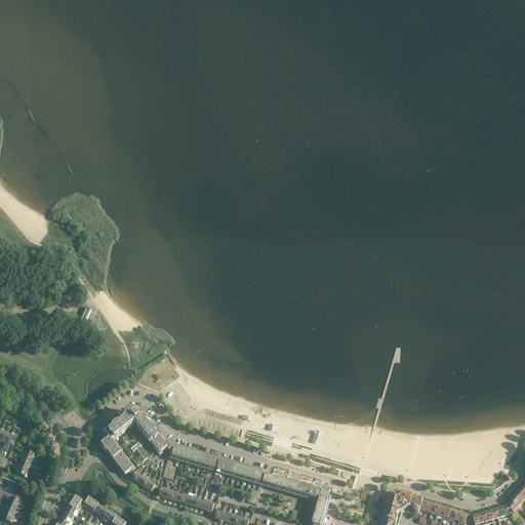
[(103,330),(94,326),(92,330),(86,327),(93,312),(85,308),(82,315),(76,326),(82,329),(80,333),(94,340),(96,337),(98,338),(103,330)]
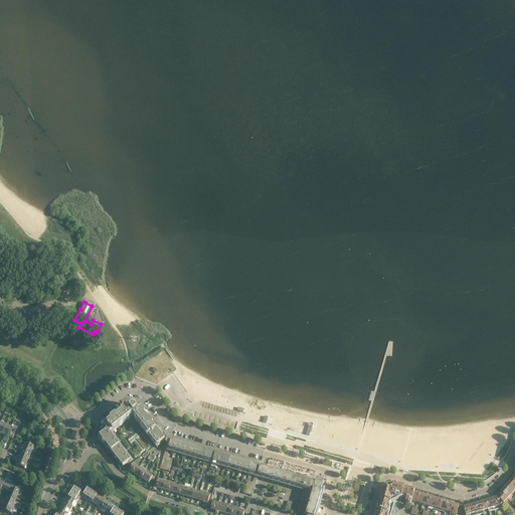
[(165,440),(142,409),(141,408),(138,410),(134,406),(130,409),(128,406),(104,425),(107,431),(100,437),(123,467),(131,460),(111,435),(110,434),(132,415),(133,414),(134,414),(135,415),(134,416),(157,446),(165,440)]
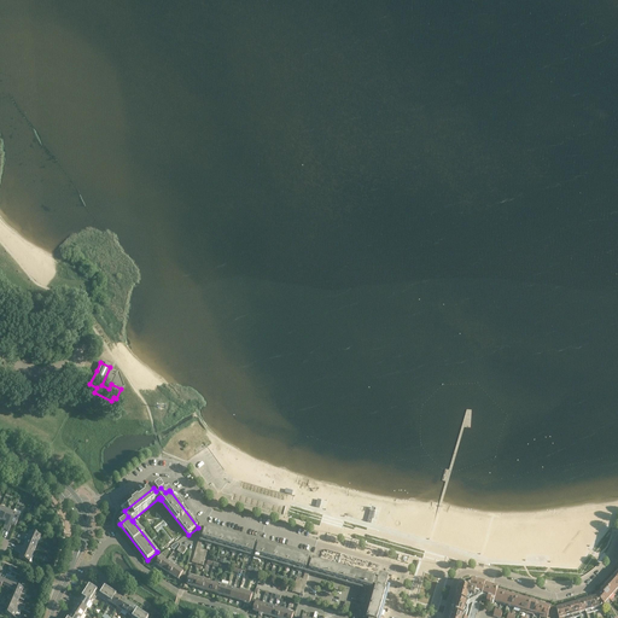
[(336,513),(345,517),(348,508),(338,505),(336,513)]
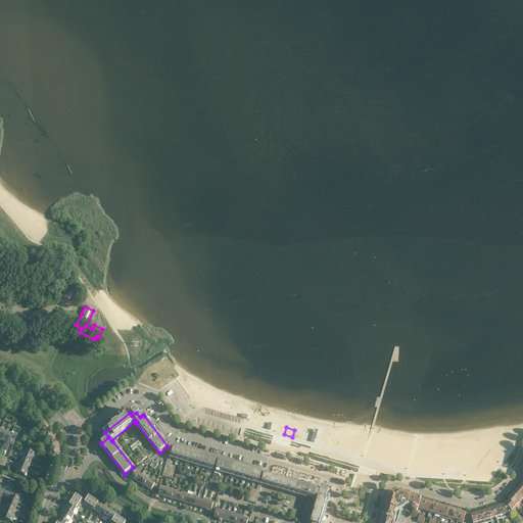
[(135,434),(132,430),(121,438),(124,442),(121,444),(137,465),(153,452),(138,431),(135,434)]
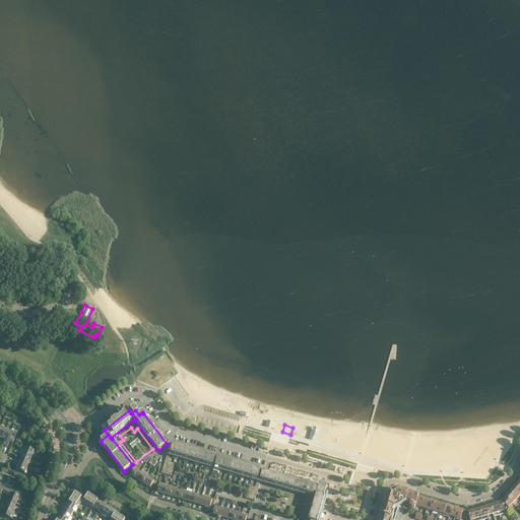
[(5,440),(2,445),(5,446),(11,432),(5,430),(1,439),(5,440)]
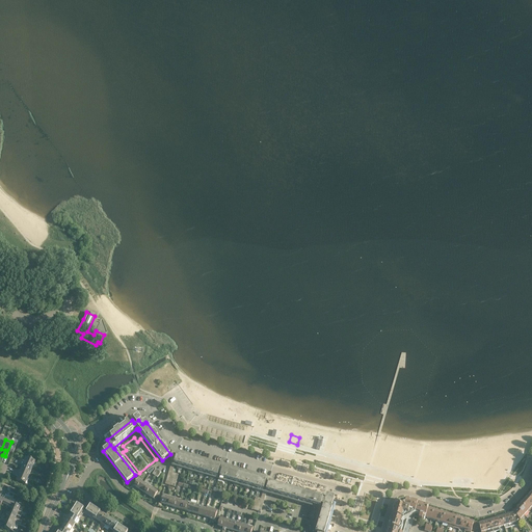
[(12,453),(17,444),(11,442),(5,456),(7,457),(9,452),(12,453)]
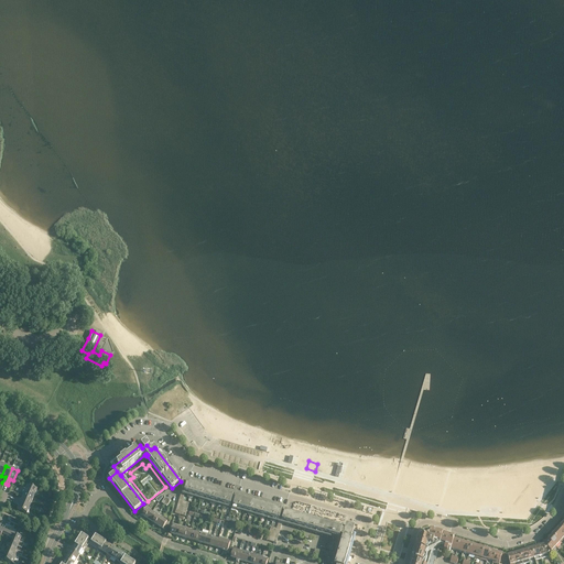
[(175,513),(182,516),(185,517),(190,503),(183,501),(185,494),(187,495),(187,496),(187,497),(192,498),(193,498),(193,496),(198,498),(198,499),(199,500),(203,501),(204,501),(205,499),(210,501),(209,502),(210,503),(214,505),(216,505),(216,502),(221,505),(221,506),(221,507),(226,508),(227,508),(227,506),(236,509),(236,510),(237,511),(240,512),(241,512),(242,510),(248,512),(247,513),(248,514),(251,516),(253,516),(253,513),(259,516),(259,517),(259,518),(261,519),(263,519),(264,519),(264,517),(271,519),(270,520),(271,521),(274,522),(275,522),(277,520),(280,521),(278,529),(271,527),(267,541),(277,543),(282,523),(284,524),(339,540),(332,563),(326,562),(328,553),(315,549),(313,556),(317,557),(316,560),(323,562),(322,563),(347,563),(356,533),(353,532),(355,527),(347,524),(346,527),(345,530),(343,529),(343,527),(291,511),(290,514),(288,513),(280,511),(281,510),(272,508),(272,509),(270,509),(269,508),(269,507),(261,505),(260,506),(257,505),(258,503),(249,501),(249,502),(246,501),(246,500),(238,498),(238,499),(231,497),(231,496),(224,494),(223,495),(220,494),(220,492),(212,490),(212,491),(208,490),(208,489),(201,487),(201,488),(197,487),(197,486),(190,484),(188,485),(184,484),(175,513)]
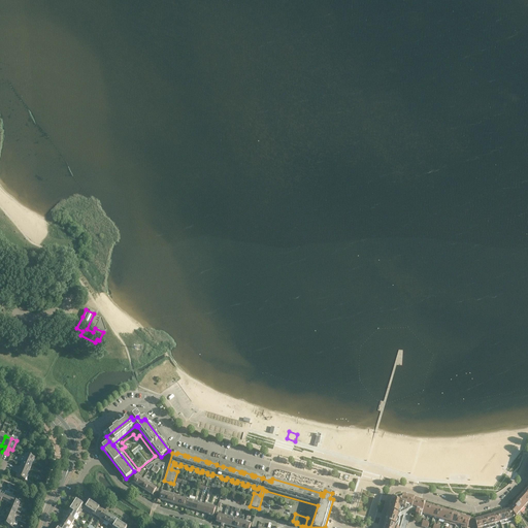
[(24,458),(19,456),(18,458),(32,464),(34,459),(25,455),(24,458)]
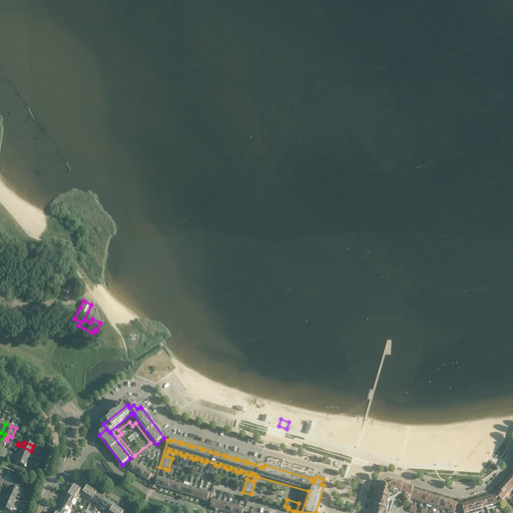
[(16,447),(21,449),(20,452),(29,456),(31,451),(17,445),(16,447)]
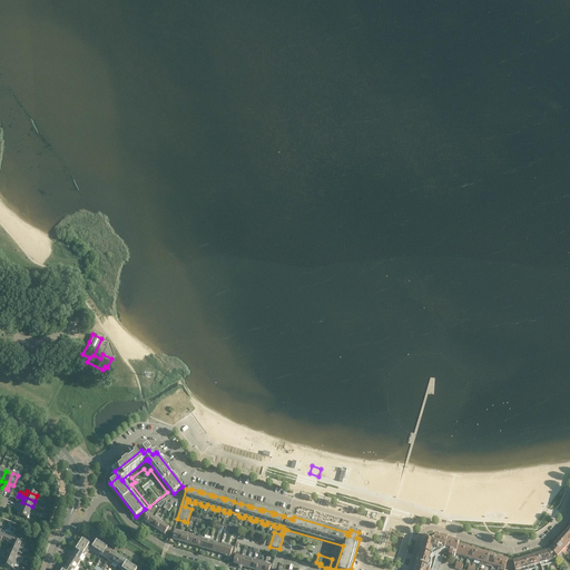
[(20,505),(15,503),(15,507),(29,513),(32,507),(22,502),(20,505)]
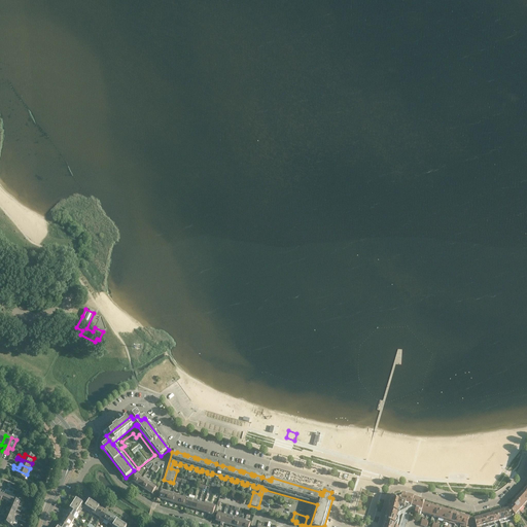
[(15,476),(25,480),(27,475),(13,468),(12,470),(18,472),(15,476)]
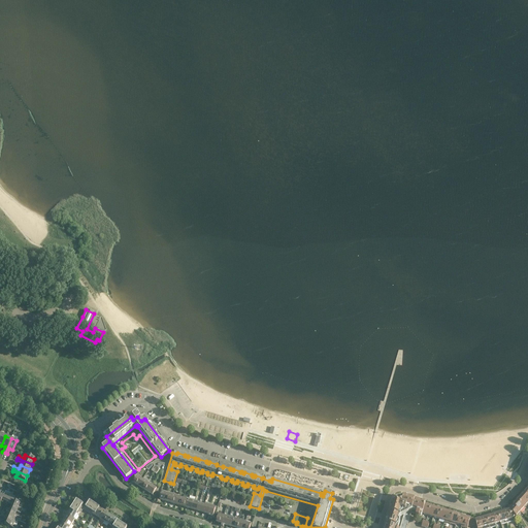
[(133,480),(132,482),(138,486),(142,480),(137,476),(135,481),(133,480)]
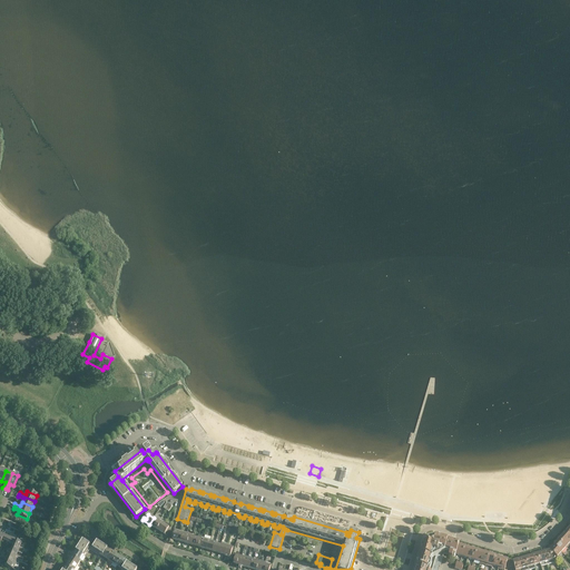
[(149,524),(155,528),(159,521),(154,518),(149,524)]
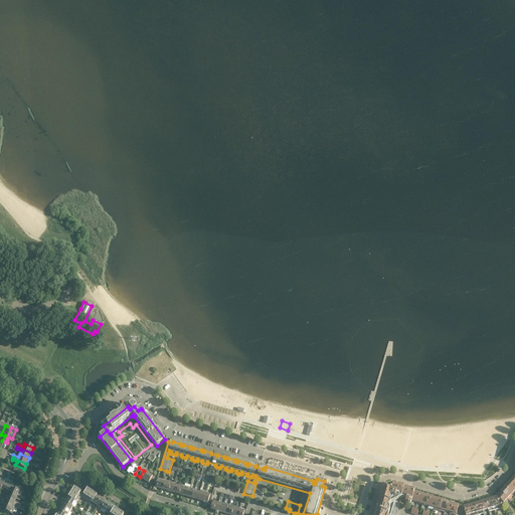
[(140,477),(144,480),(148,474),(144,471),(140,477)]
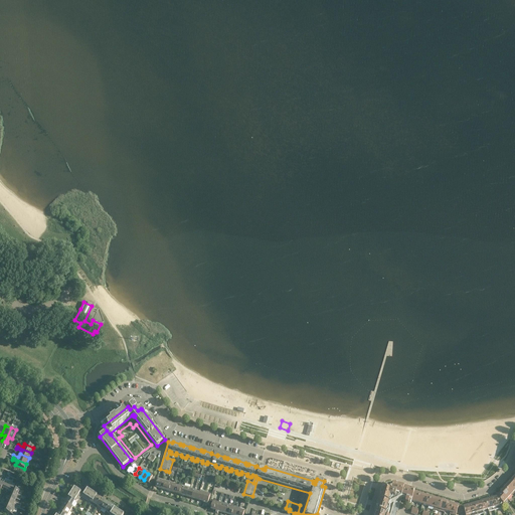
[(153,481),(154,478),(148,474),(144,480),(151,485),(153,481)]
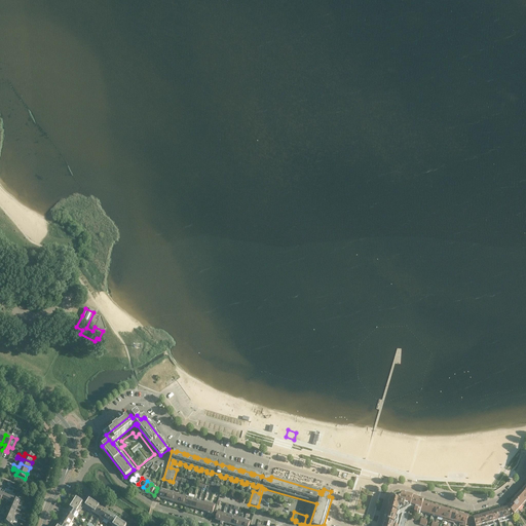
[(1,498),(12,503),(14,497),(9,495),(11,491),(5,489),(3,493),(1,498)]
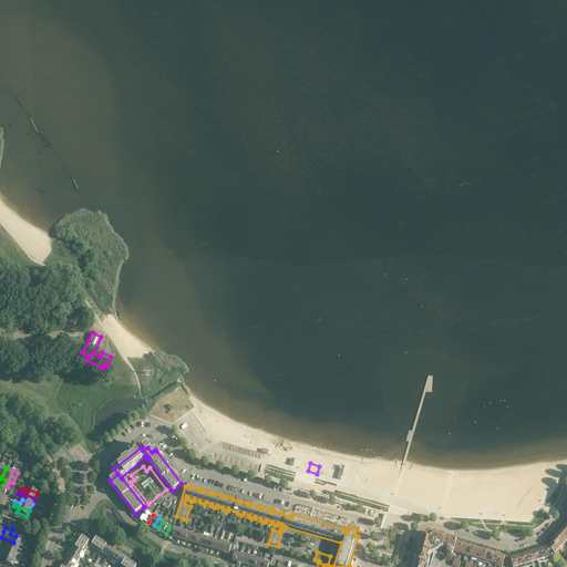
[(181,528),(174,527),(172,537),(177,538),(181,528)]
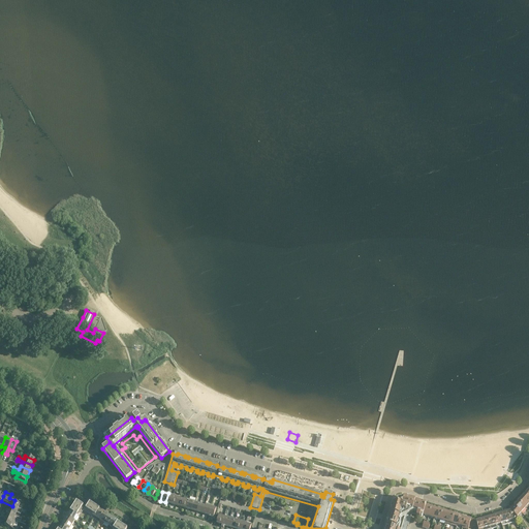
[(520,498),(521,499),(519,502),(525,508),(526,509),(528,505),(528,503),(521,496),(520,498)]
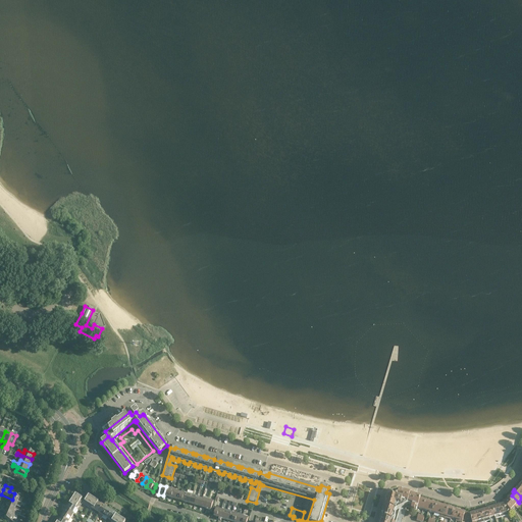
[(417,508),(420,499),(421,497),(400,490),(399,491),(396,492),(396,494),(393,496),(392,496),(389,498),(387,497),(379,521),(402,521),(406,511),(407,504),(412,506),(411,509),(417,511),(417,510),(417,508)]
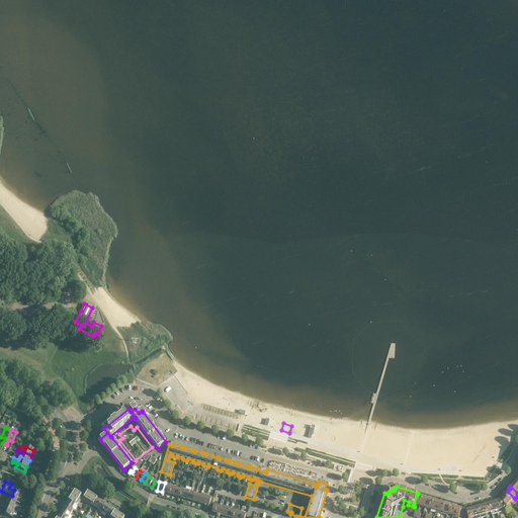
[(19,494),(17,493),(17,492),(14,490),(12,496),(11,498),(20,502),(21,499),(17,498),(19,494)]
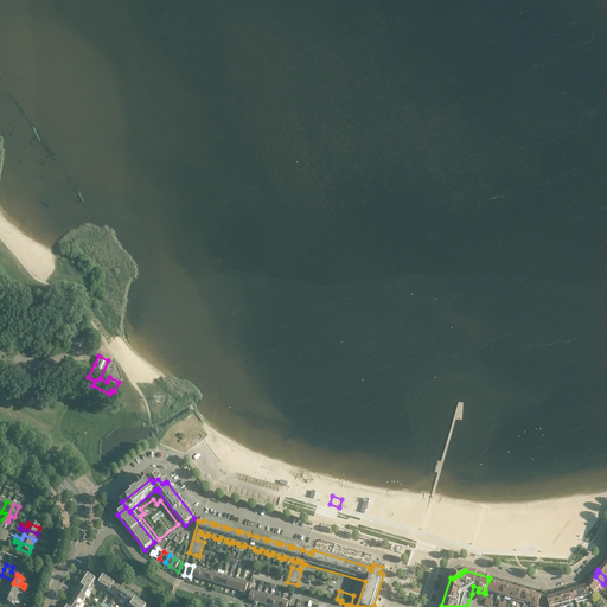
[(88,576),(84,581),(82,586),(90,590),(96,581),(88,576)]
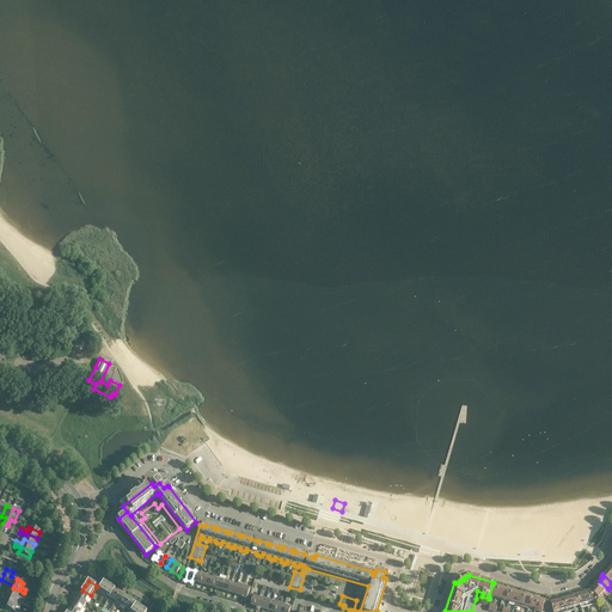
[(597,583),(595,582),(594,585),(603,593),(607,588),(600,581),(597,583)]
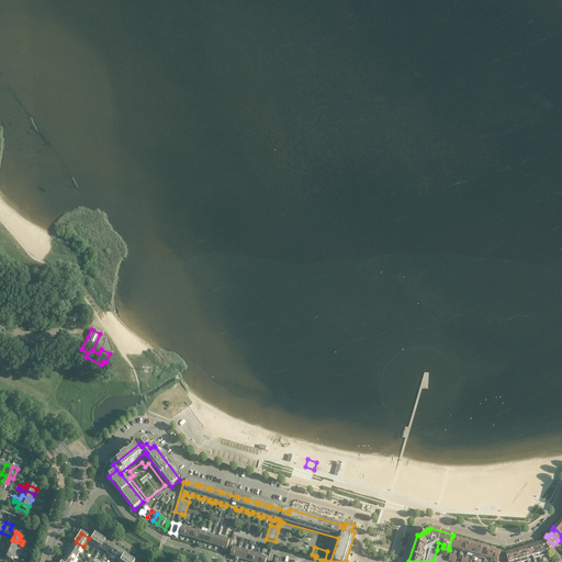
[(105,541),(96,535),(90,542),(100,549),(105,541)]
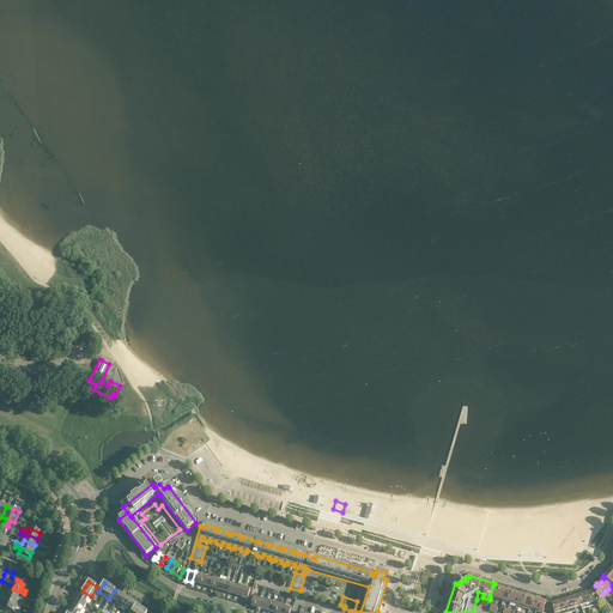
[(593,588),(594,589),(592,592),(599,599),(600,600),(605,595),(604,594),(595,586),(593,588)]
